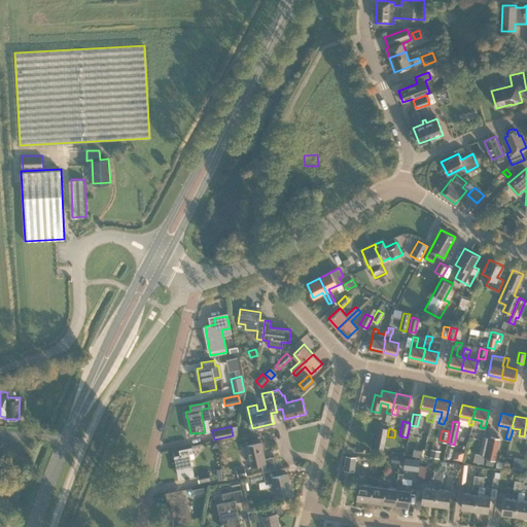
[(500,437),(490,435),(486,458),(495,460),(500,437)]
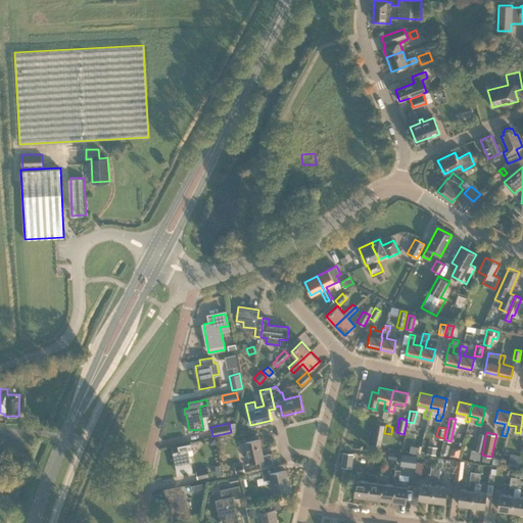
[(485,434),(479,433),(475,449),(472,449),(470,458),(479,460),(485,434)]
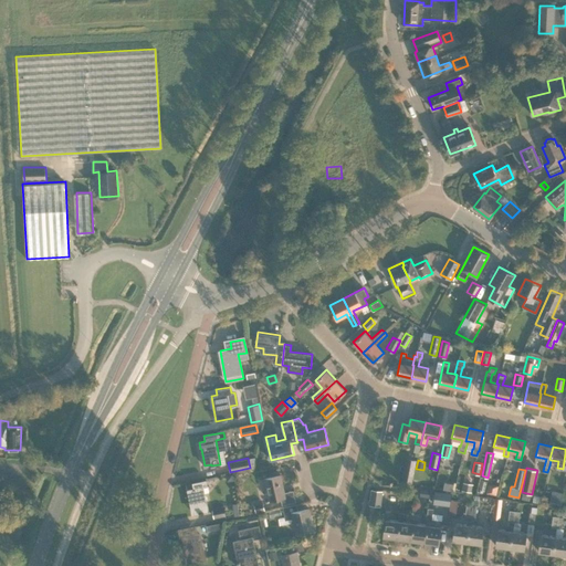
[(411,485),(413,473),(408,472),(408,473),(407,480),(402,479),(401,482),(401,483),(411,485)]
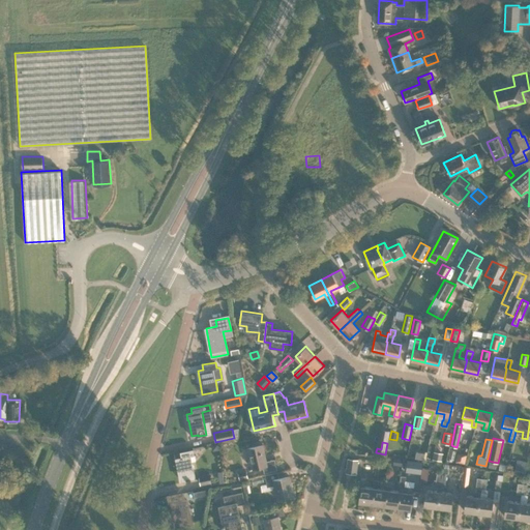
[(267,461),(263,443),(247,447),(253,469),(263,466),(264,472),(277,469),(274,459),(267,461)]
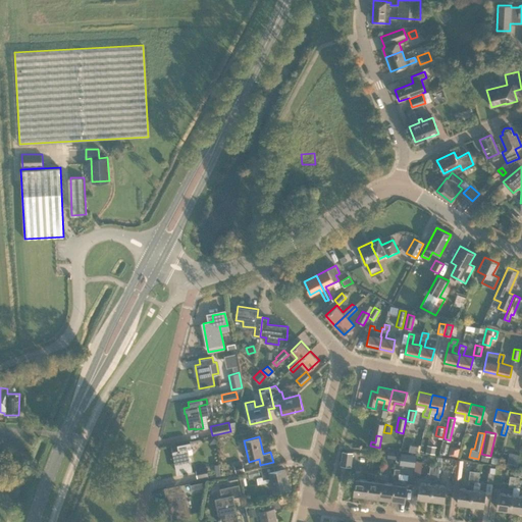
[(192,448),(191,441),(177,445),(178,450),(172,451),(174,457),(175,457),(178,473),(185,471),(185,473),(193,471),(189,449),(192,448)]
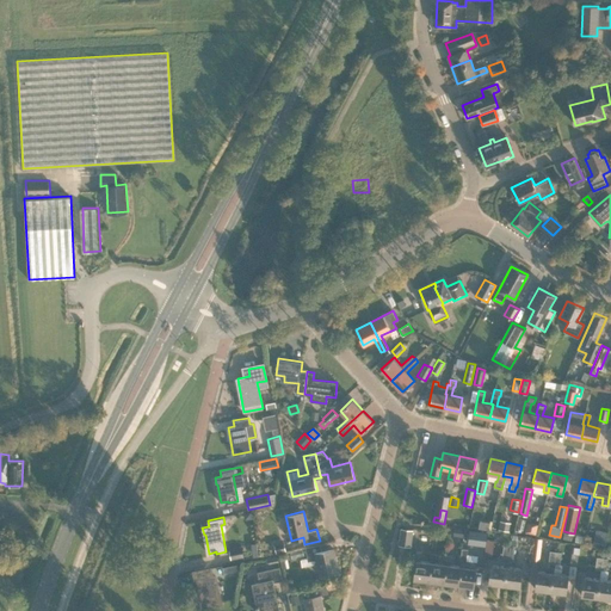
[(489,522),(480,519),(479,528),(488,530),(489,522)]
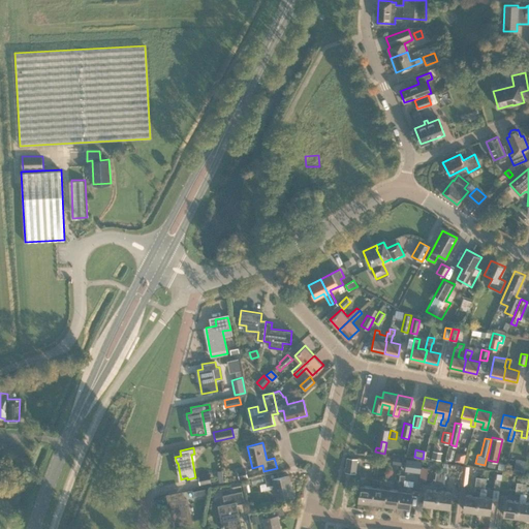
[(466,453),(457,452),(455,460),(464,462),(466,453)]
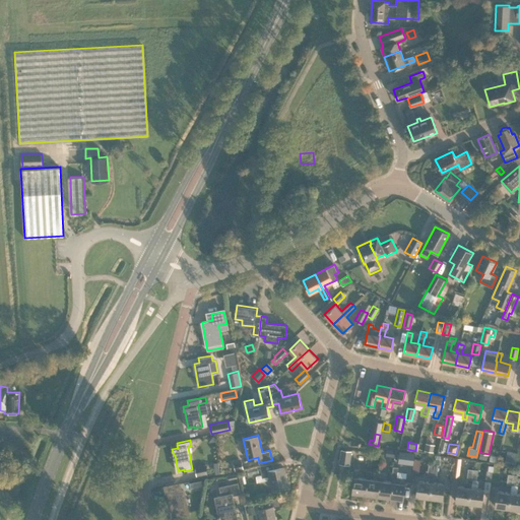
[(351,451),(341,449),(339,463),(349,465),(351,451)]
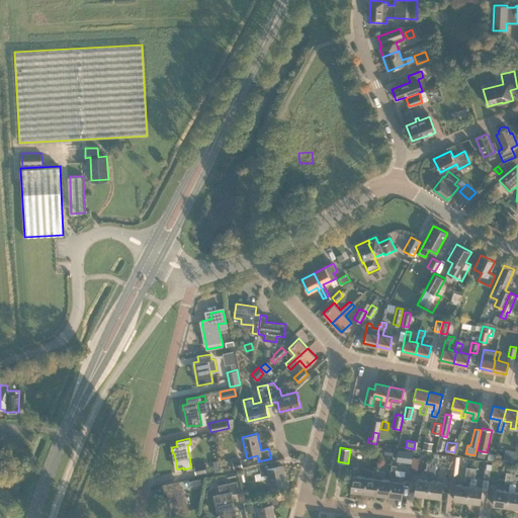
[(397,449),(396,460),(411,462),(412,451),(397,449)]
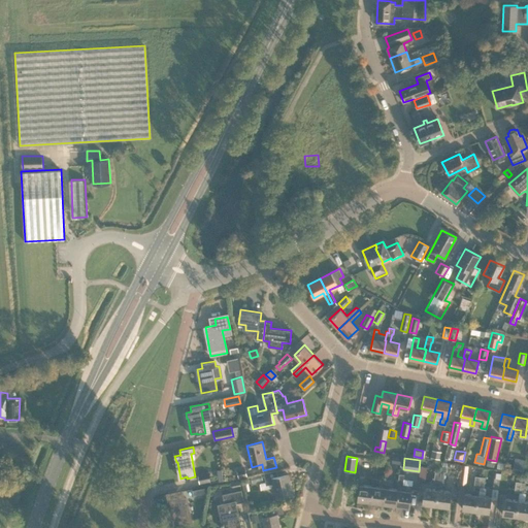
[(523,472),(525,465),(514,463),(512,469),(523,472)]
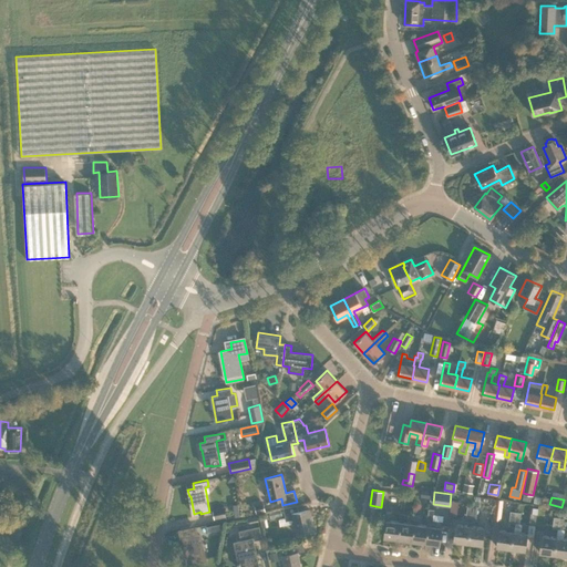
[(503,500),(495,498),(493,519),(501,521),(503,500)]
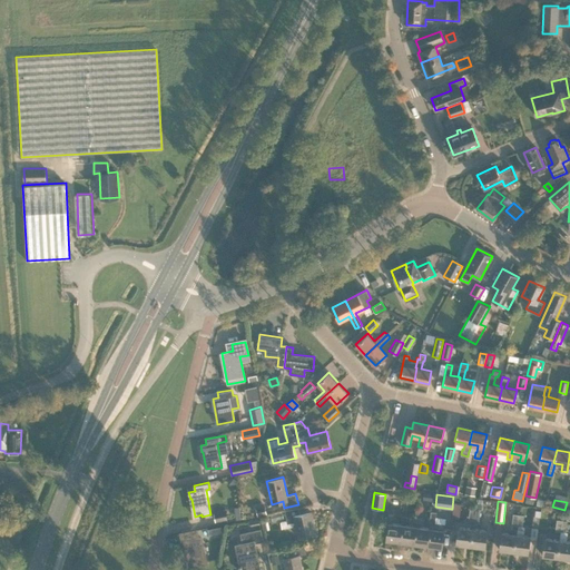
[(266,513),(265,505),(256,508),(257,516),(266,513)]
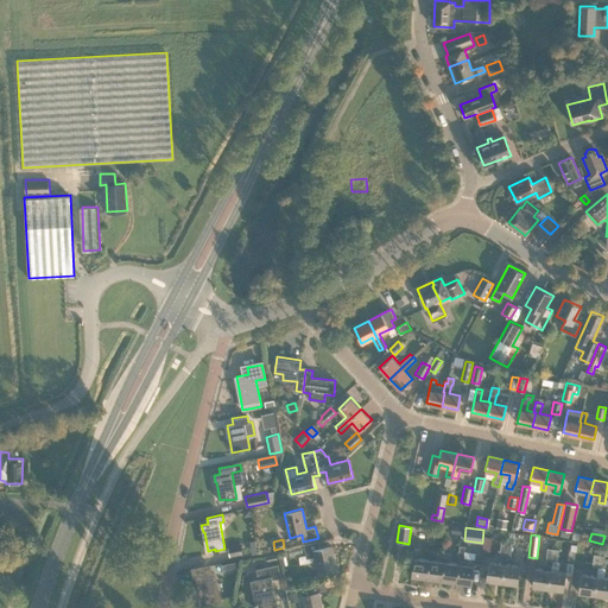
[(320,548),(318,540),(304,544),(306,557),(315,556),(315,557),(318,574),(337,569),(335,556),(333,545),(324,548),(322,548),(320,548)]
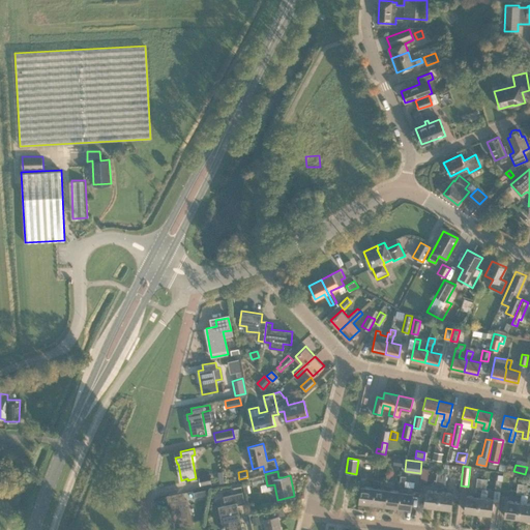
[(211,482),(210,475),(199,477),(200,484),(211,482)]
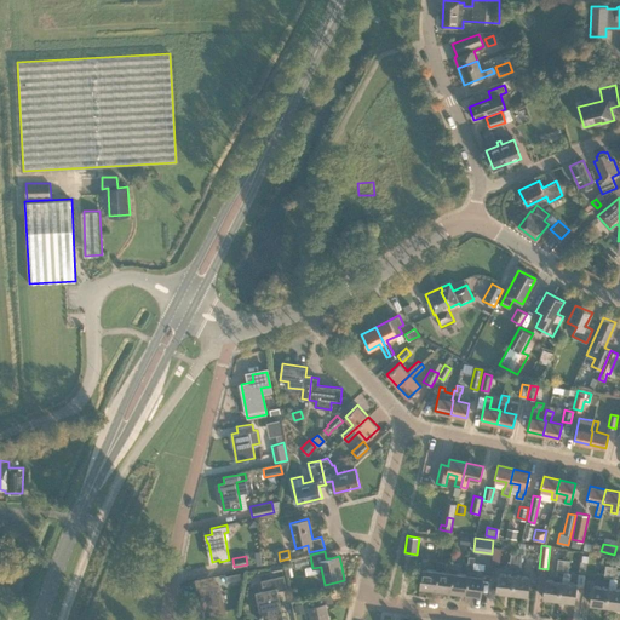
[(469,556),(466,574),(468,574),(465,592),(481,595),(483,570),(472,569),(475,557),(469,556)]
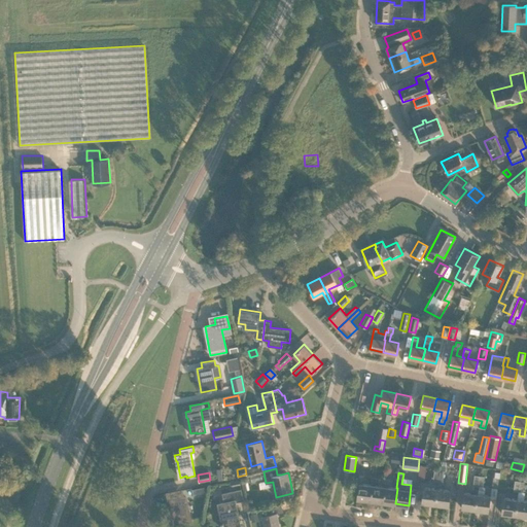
[(356,498),(370,500),(372,485),(371,485),(362,484),(363,476),(358,475),(357,484),(358,484),(356,498)]
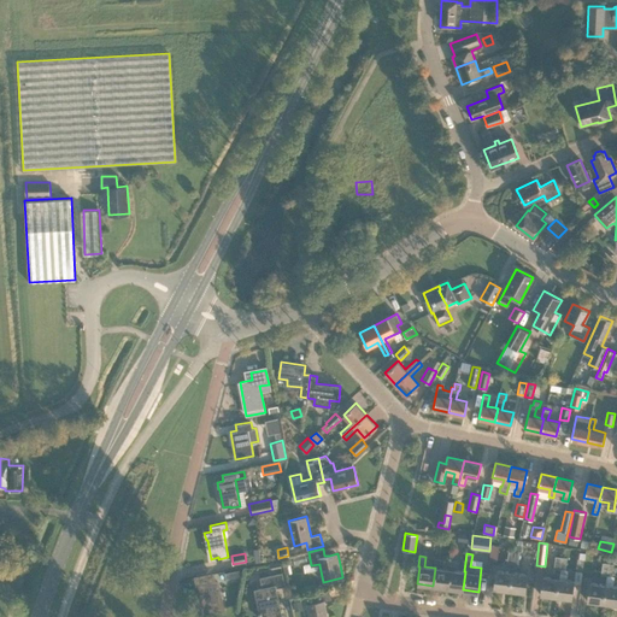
[(433,586),(448,588),(450,569),(448,569),(440,568),(441,558),(435,557),(434,568),(435,568),(433,586)]
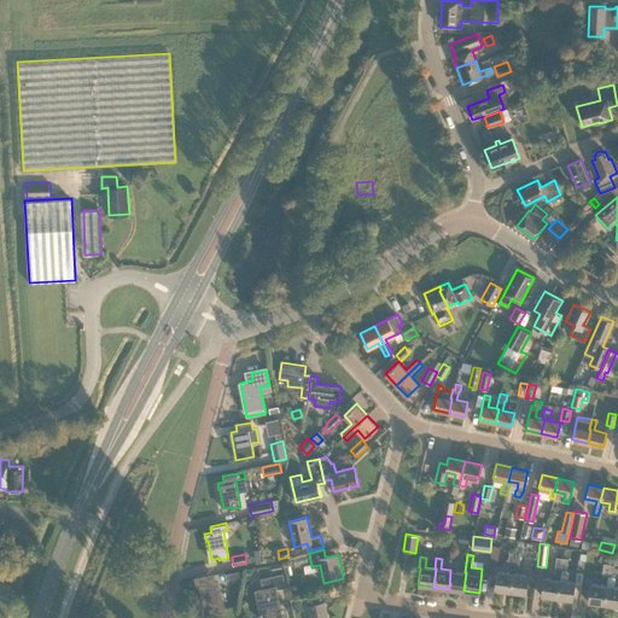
[(466,572),(465,572),(455,571),(456,561),(450,560),(449,570),(450,570),(449,589),(464,590),(466,572)]
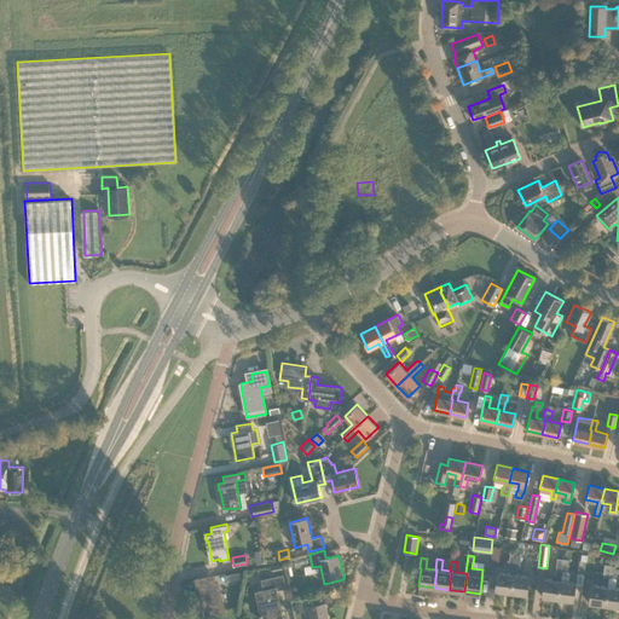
[(510,593),(513,573),(498,572),(496,590),(510,593)]
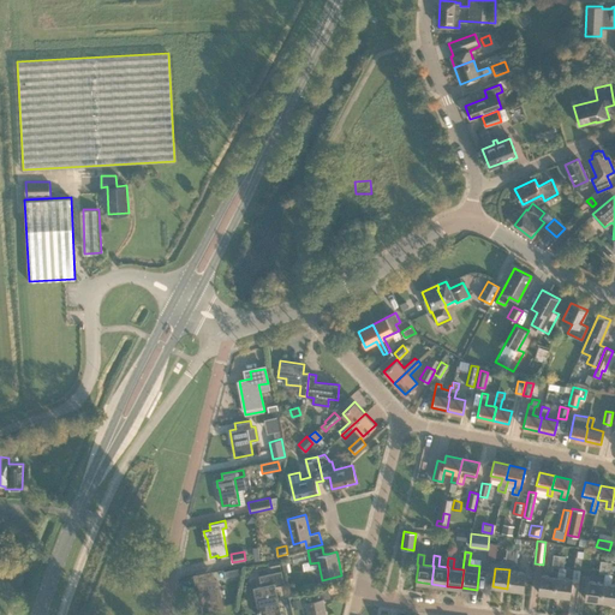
[(509,569),(507,589),(523,590),(525,572),(509,569)]
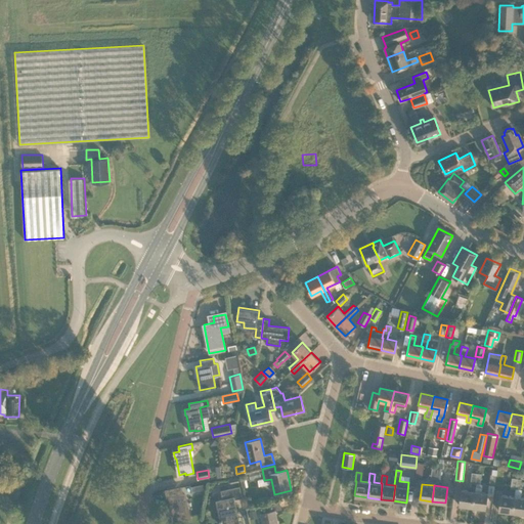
[(243,497),(241,486),(221,490),(222,499),(217,500),(221,523),(238,523),(239,523),(234,498),(243,497)]
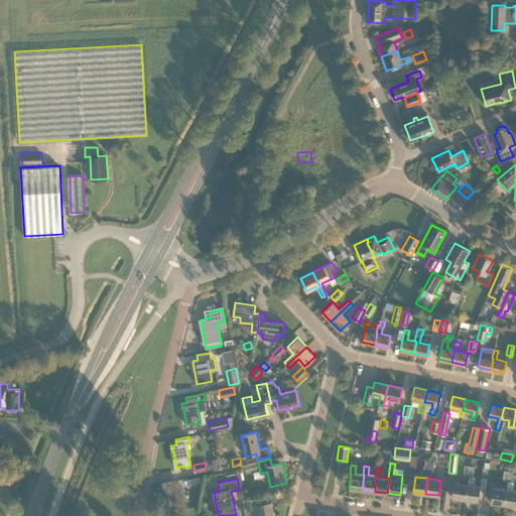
[(179,487),(178,480),(163,483),(165,489),(167,488),(171,511),(186,508),(181,486),(179,487)]
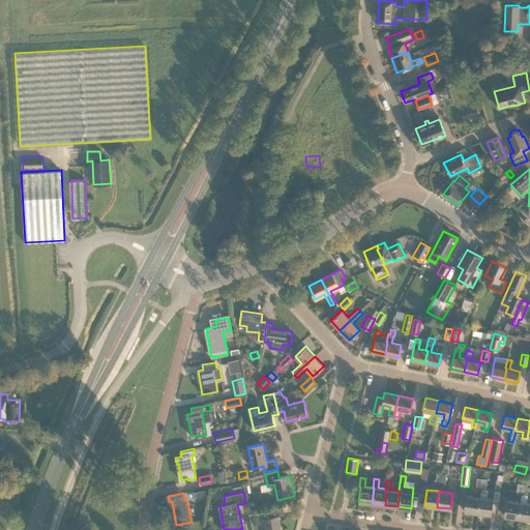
[(477,512),(479,496),(466,495),(464,510),(477,512)]
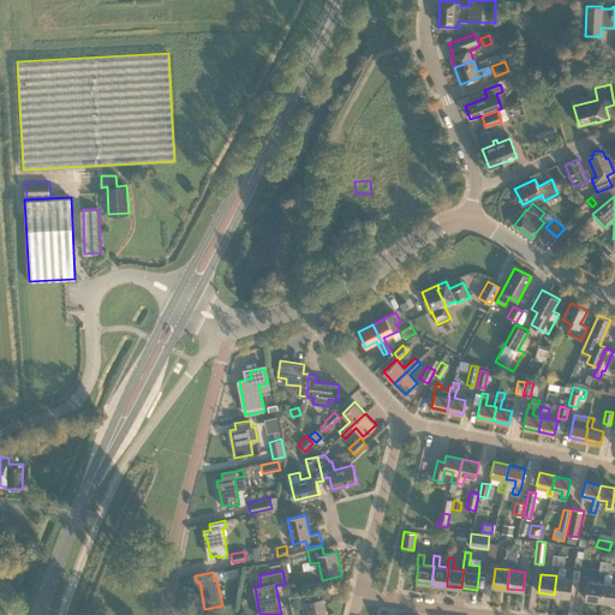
[(556,575),(554,595),(569,596),(572,578),(556,575)]
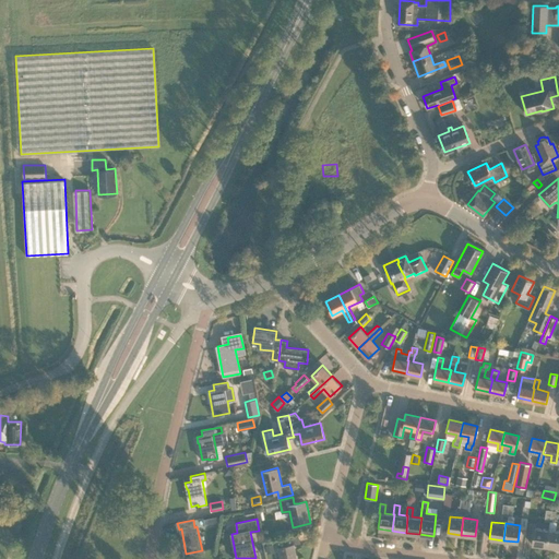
[(546,546),(548,528),(534,527),(532,544),(546,546)]
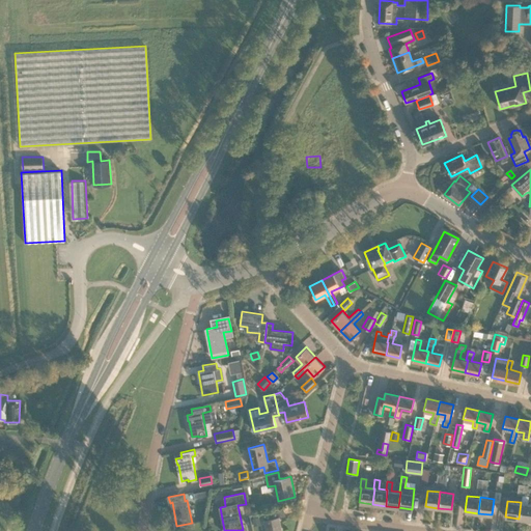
[(530,503),(521,502),(519,519),(530,520),(530,503)]
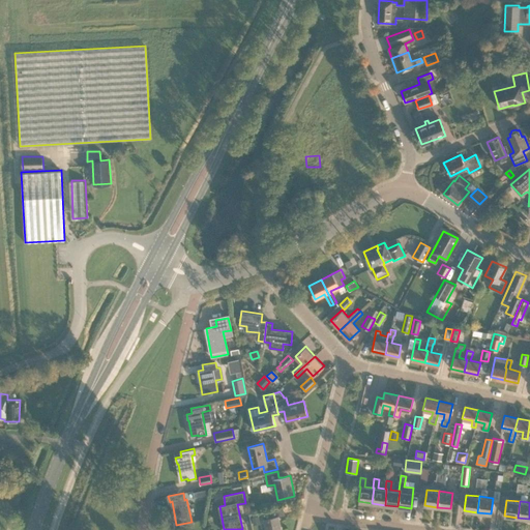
[(285,514),(284,508),(262,512),(265,529),(281,529),(278,516),(285,514)]
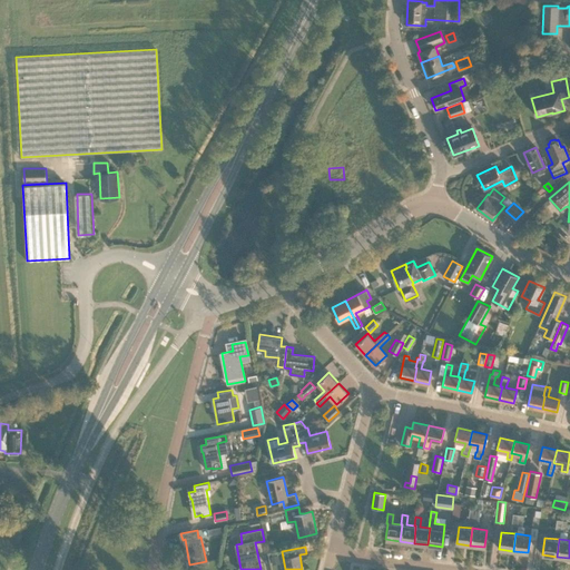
[(281,562),(278,554),(271,557),(273,564),(281,562)]
